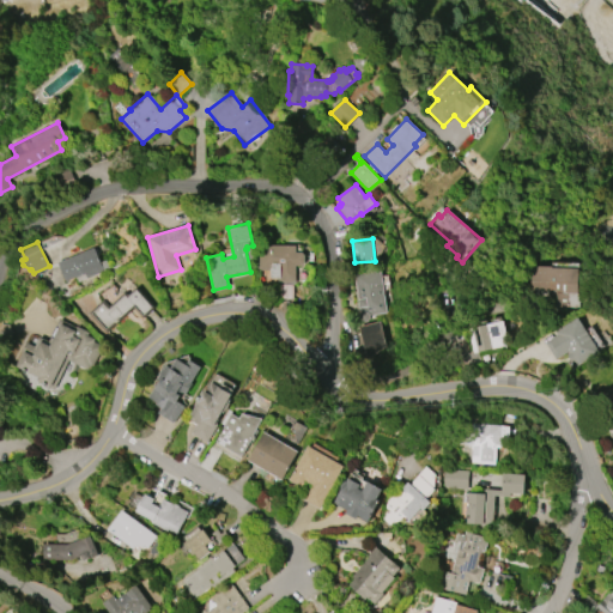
[(295,283),(277,283),(277,278),(271,278),(271,269),(258,269),(259,244),(296,246),(296,252),(302,252),(304,254),(304,262),(302,265),(295,265),(295,283)]
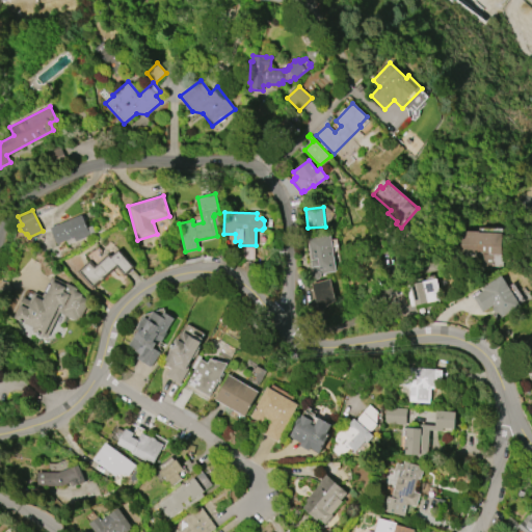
[(51,228),(82,215),(87,228),(91,225),(95,233),(90,235),(68,244),(65,240),(57,243),(51,228)]
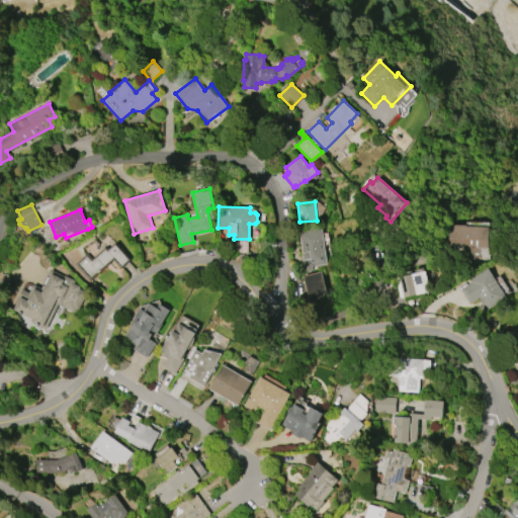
[(448,225),(490,227),(489,259),(471,258),(472,247),(447,246),(448,225)]
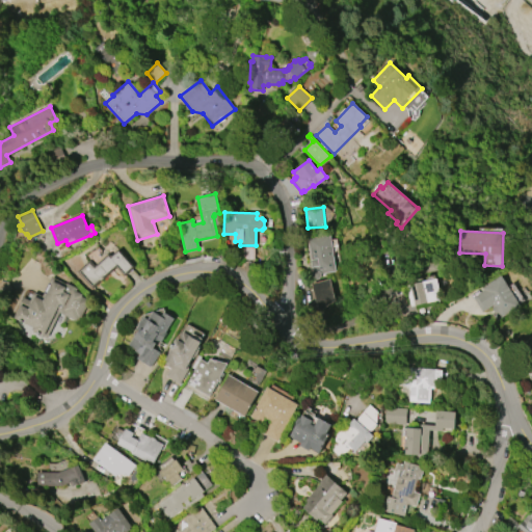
[(329,235),(335,271),(320,273),(320,275),(318,278),(315,278),(312,277),(311,274),(312,272),(307,238),(329,235)]
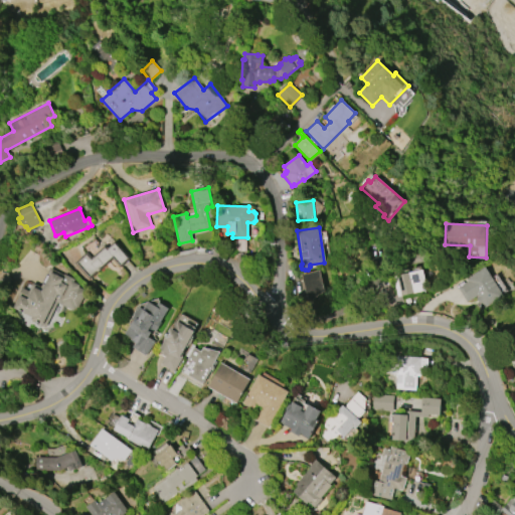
[(115,240),(130,258),(120,267),(113,259),(90,279),(74,263),(87,251),(92,256),(105,244),(108,247),(115,240)]
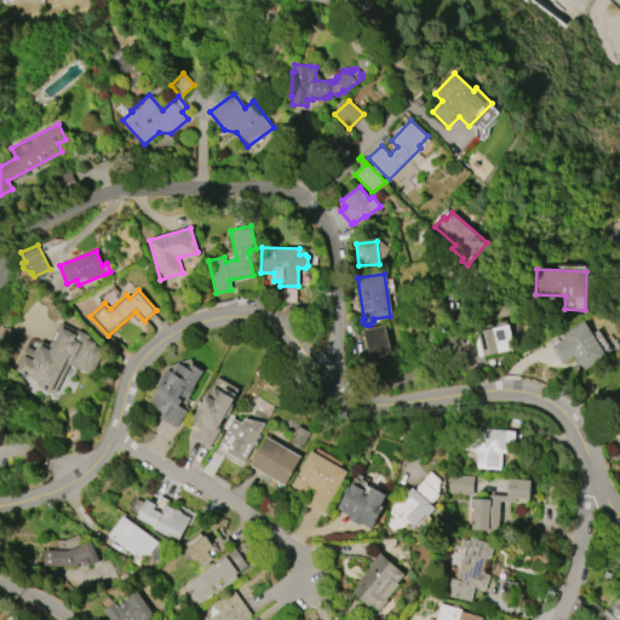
[(585,321),(607,356),(584,371),(580,365),(578,366),(573,359),(575,356),(574,355),(562,363),(551,346),(563,338),(562,336),(585,321)]
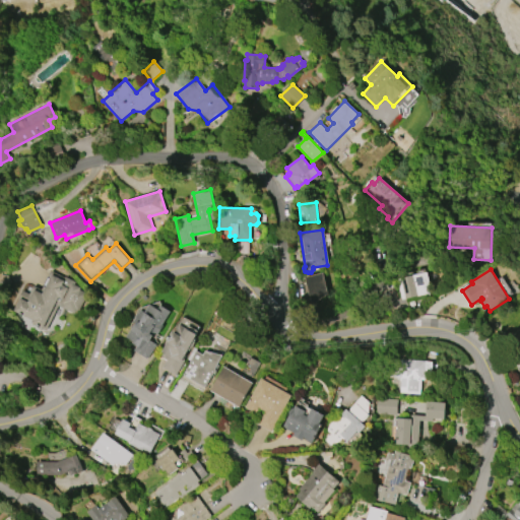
[(58,306),(46,330),(31,323),(33,320),(14,311),(20,300),(18,299),(22,290),(29,294),(34,285),(41,288),(50,270),(65,277),(65,276),(76,281),(74,284),(80,287),(79,289),(87,294),(78,312),(75,311),(74,314),(58,306)]
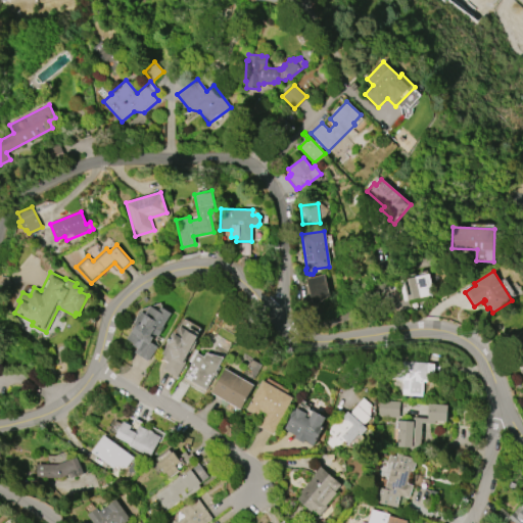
[(305,278),(324,274),(328,289),(318,291),(321,302),(312,304),(305,278)]
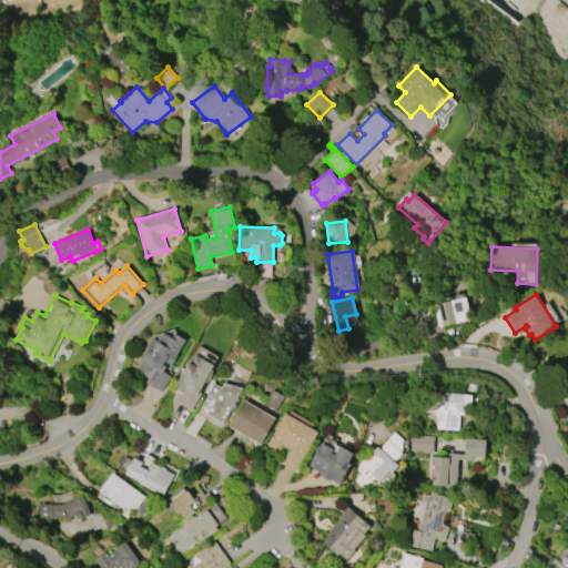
[(470,320),(438,326),(433,304),(466,297),(470,320)]
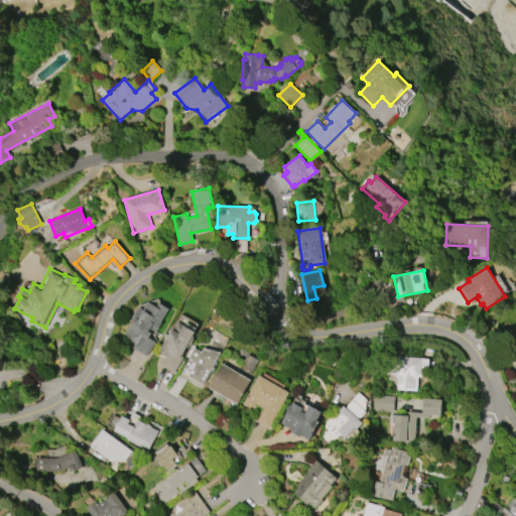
[(153,331),(149,338),(155,342),(146,357),(132,348),(135,344),(130,341),(131,339),(125,335),(134,319),(132,318),(139,307),(143,309),(149,301),(157,306),(159,302),(168,308),(160,323),(161,324),(156,332),(153,331)]
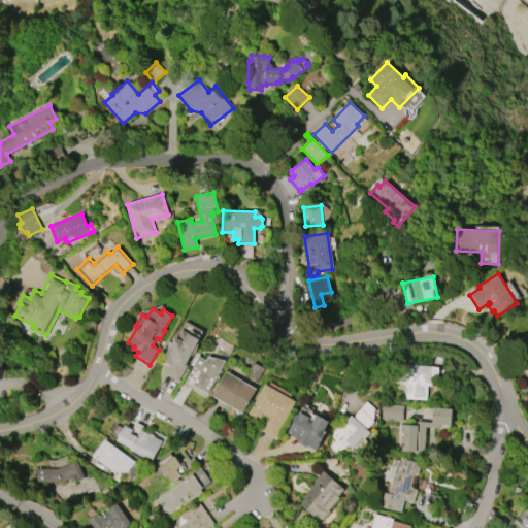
[(176,337),(182,329),(189,333),(191,329),(201,335),(199,339),(200,339),(198,343),(198,344),(192,356),(191,356),(186,365),(187,365),(178,382),(164,373),(169,365),(164,362),(166,358),(164,357),(168,351),(167,350),(174,336),(176,337)]
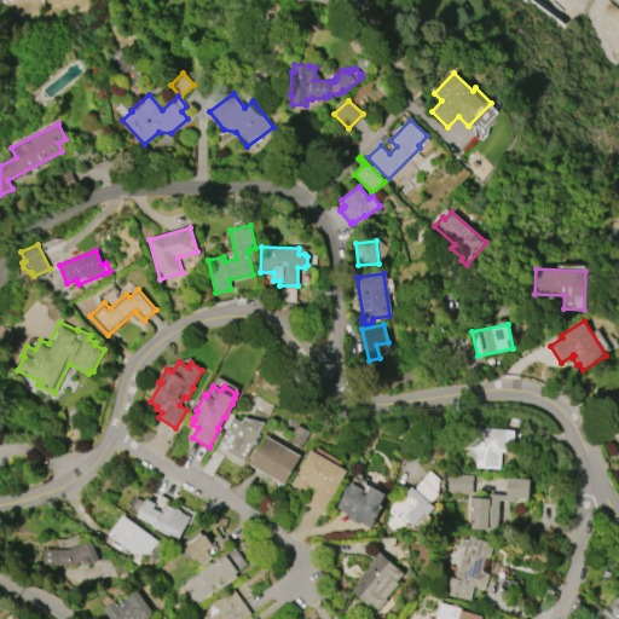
[(618,426),(605,408),(618,395),(618,426)]
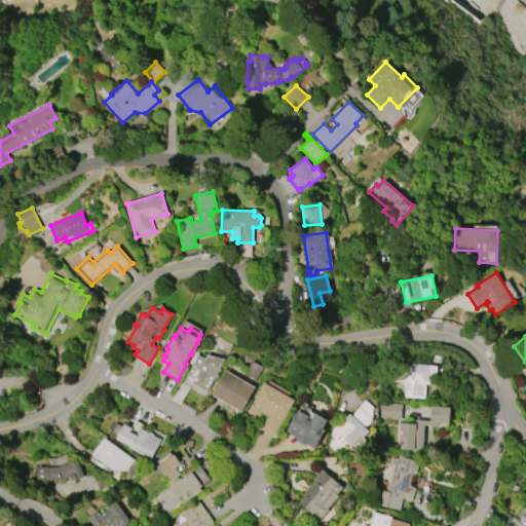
[(224,359),(217,374),(218,374),(216,378),(215,377),(207,391),(184,379),(191,367),(191,366),(197,354),(204,359),(207,354),(224,359)]
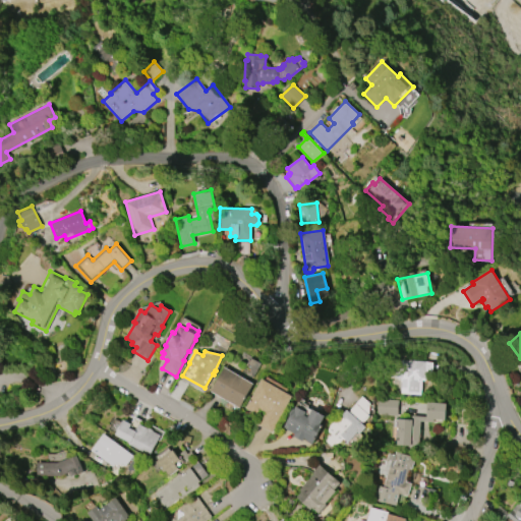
[(402,360),(433,362),(432,381),(421,381),(420,395),(401,393),(401,379),(395,378),(395,368),(401,368),(402,360)]
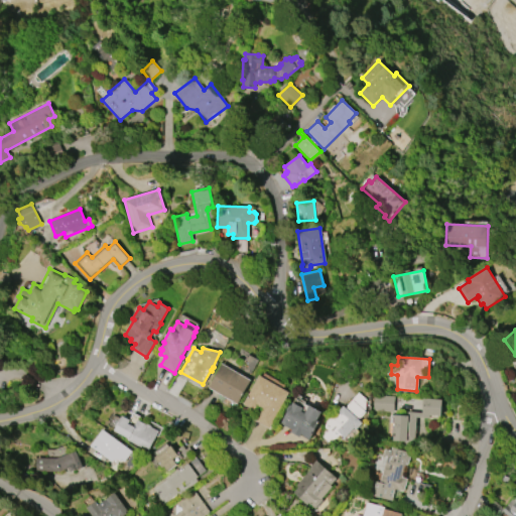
[(236,404),(208,387),(221,364),(250,380),(236,404)]
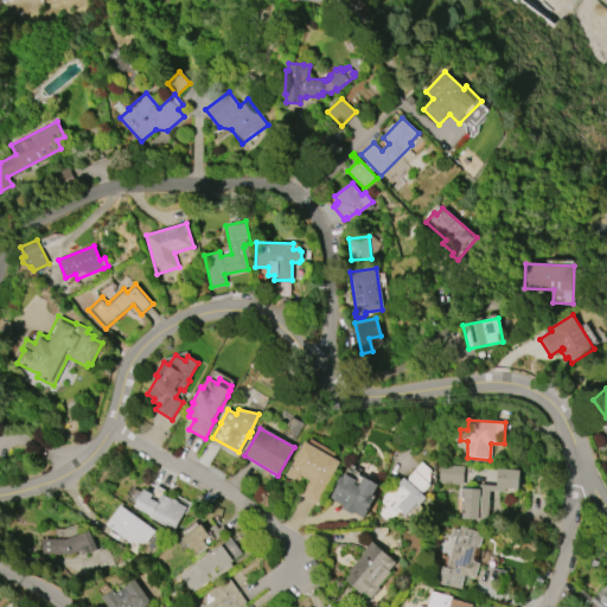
[(340,461),(315,504),(299,494),(307,480),(302,477),(299,484),(285,475),(304,441),(340,461)]
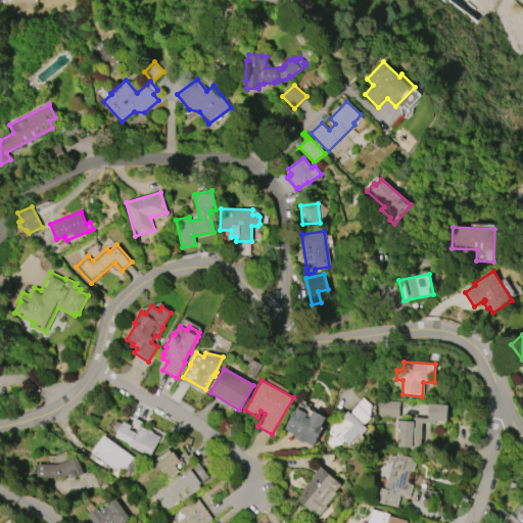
[(340,443),(331,447),(326,442),(332,436),(329,433),(330,427),(335,421),(336,422),(347,411),(348,413),(363,397),(371,405),(369,418),(363,425),(366,429),(360,435),(358,433),(344,447),(340,443)]
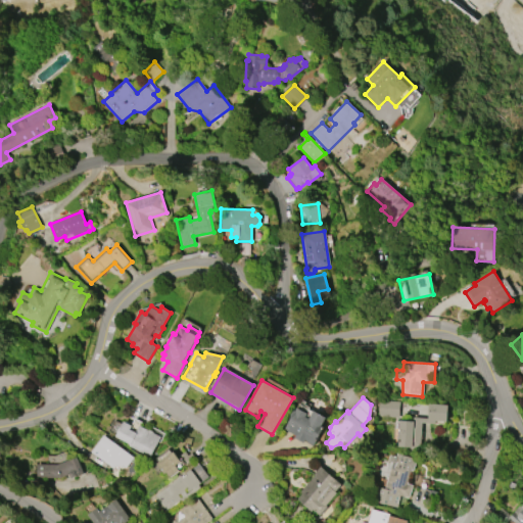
[(377,415),(378,399),(399,401),(398,417),(377,415)]
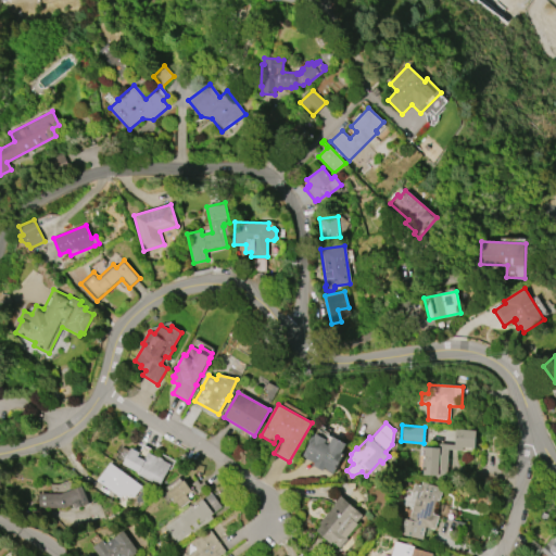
[(456,429),(477,431),(476,449),(463,447),(463,451),(449,450),(446,477),(422,475),(425,446),(438,447),(439,443),(455,444),(456,429)]
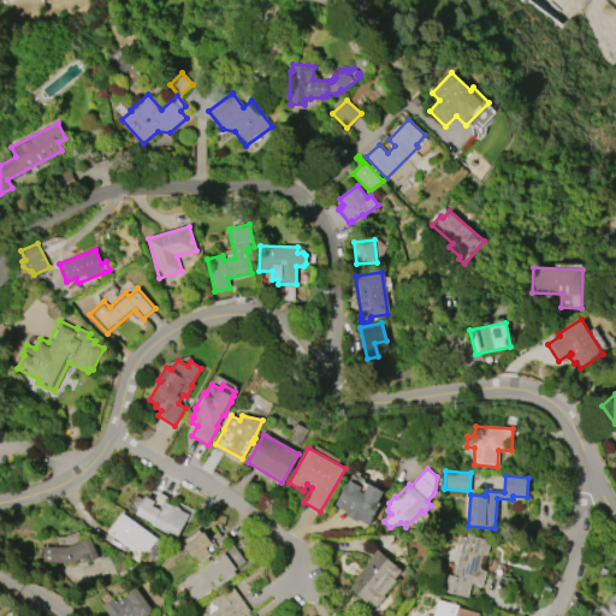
[(335,505),(343,492),(342,491),(347,484),(348,484),(350,480),(362,487),(360,491),(363,493),(369,484),(384,492),(378,501),(381,503),(368,526),(359,520),(357,521),(347,515),(348,513),(335,505)]
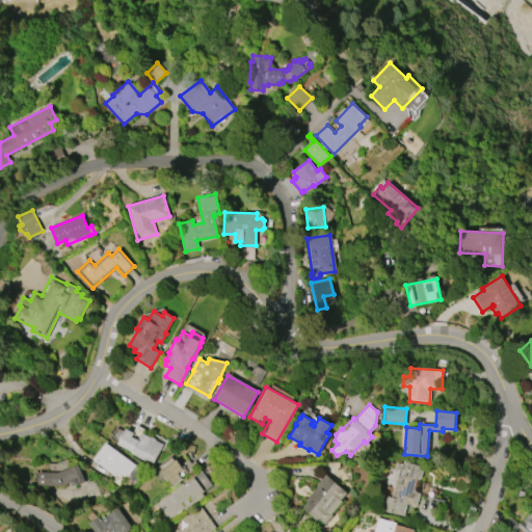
[(123,433),(126,428),(133,432),(137,425),(144,429),(142,433),(151,436),(156,440),(155,440),(163,445),(153,463),(145,459),(144,460),(131,453),(132,451),(117,444),(120,441),(118,439),(122,434),(123,433)]
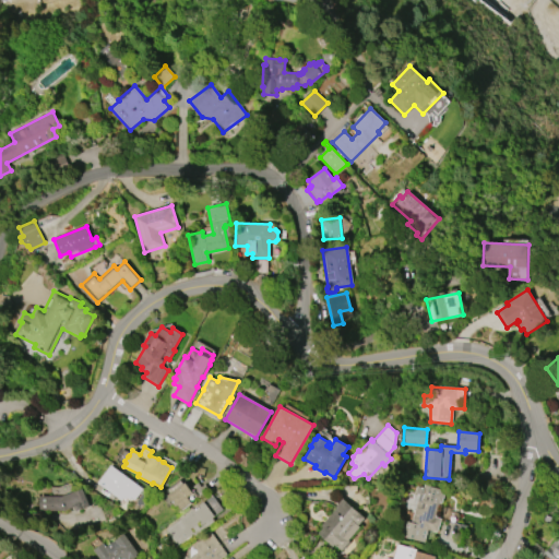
[(97,483),(110,465),(142,489),(134,500),(131,498),(122,499),(121,501),(97,483)]
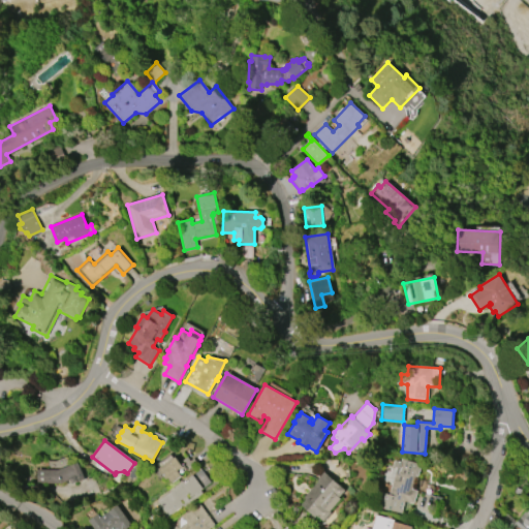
[(157,469),(175,456),(183,467),(178,471),(181,476),(172,484),(167,477),(165,479),(157,469)]
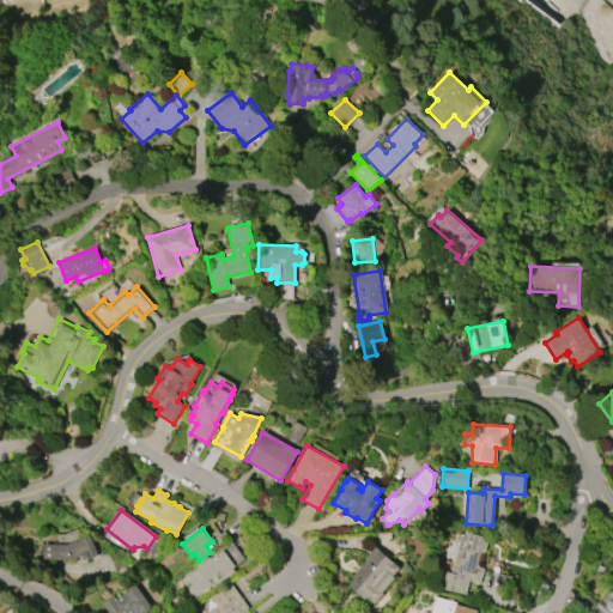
[(479,584),(468,581),(465,595),(438,588),(442,571),(450,574),(459,541),(454,540),(456,533),(463,534),(465,530),(485,536),(484,539),(487,540),(484,552),(481,551),(477,566),(483,569),(479,584)]
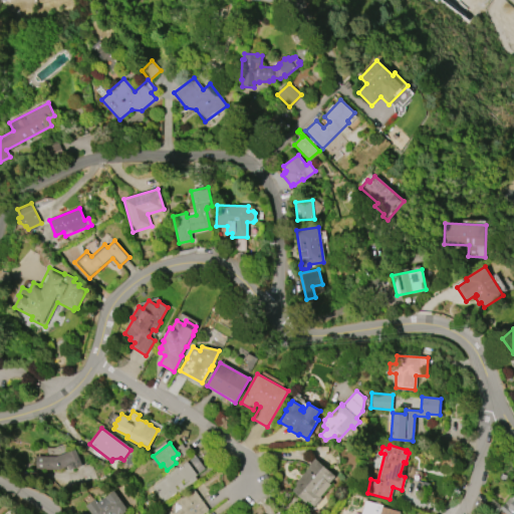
[(76,449),(82,466),(69,470),(68,466),(58,469),(35,469),(35,456),(56,456),(76,449)]
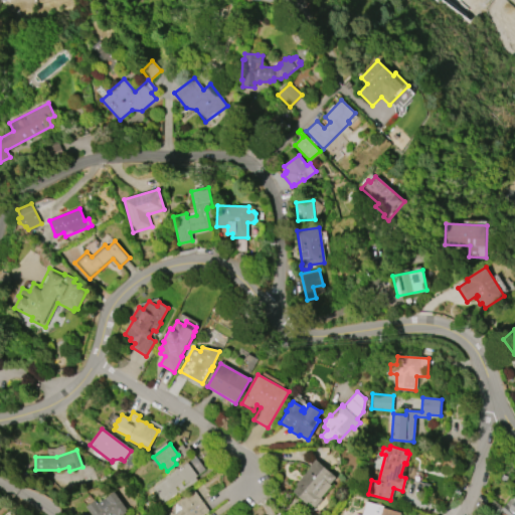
[(306,504),(293,492),(297,486),(295,485),(310,467),(309,467),(315,459),(336,477),(330,484),(331,486),(321,497),(322,498),(315,507),(308,502),(306,504)]
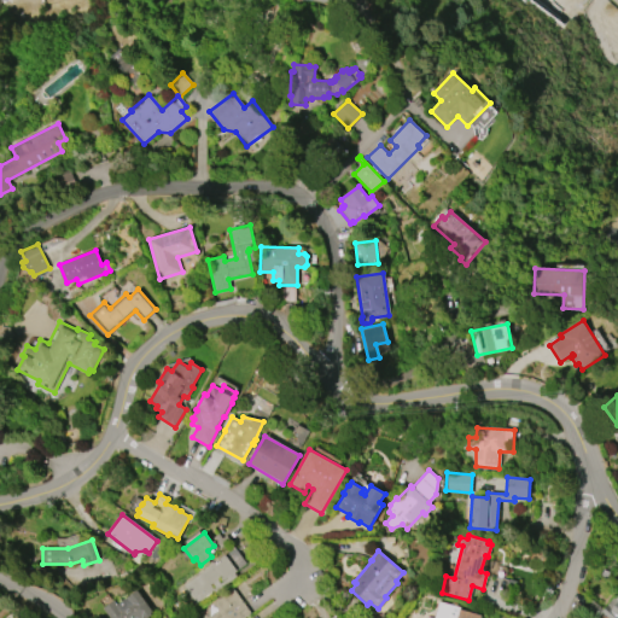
[(182,586),(225,554),(237,570),(234,572),(237,576),(215,593),(213,590),(196,602),(182,586)]
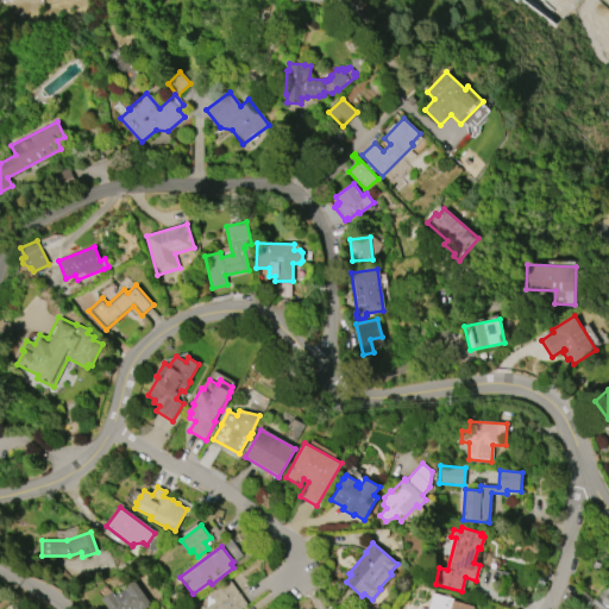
[(248,604),(240,608),(206,608),(214,602),(209,595),(230,581),(248,604)]
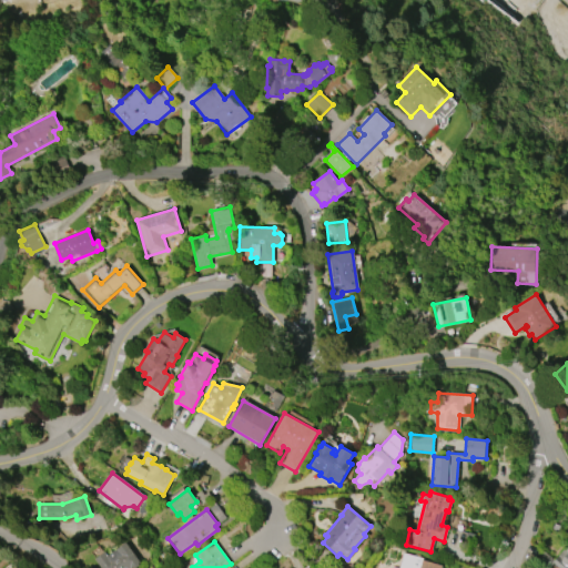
[(100,567),(94,559),(104,553),(107,556),(117,549),(117,550),(127,543),(141,563),(139,565),(139,566),(135,567),(100,567)]
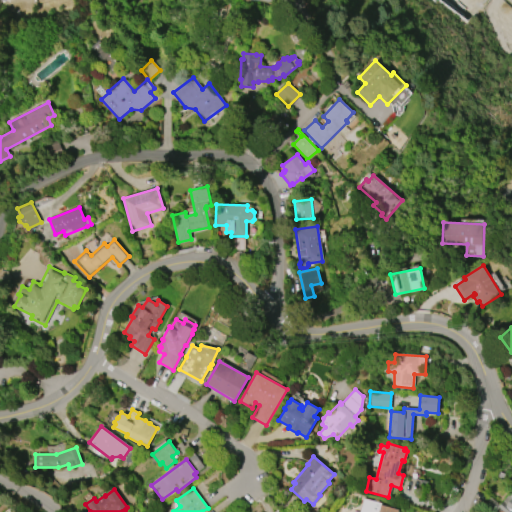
[(511,493),(511,511),(504,511),(498,507),(508,494),(510,496),(511,493)]
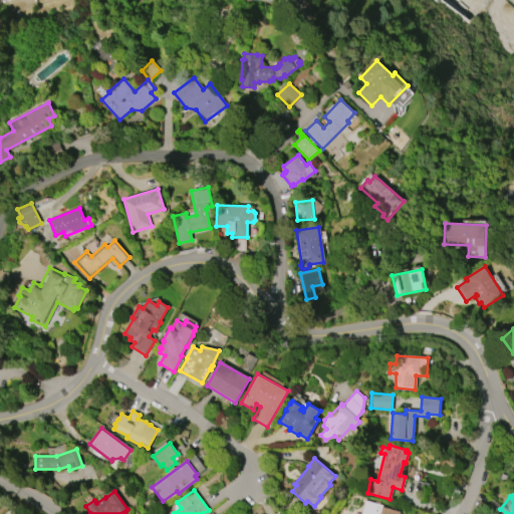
[(352,513),(353,513),(356,513),(360,513),(364,500),(382,505),(382,507),(400,512),(399,513),(352,513)]
